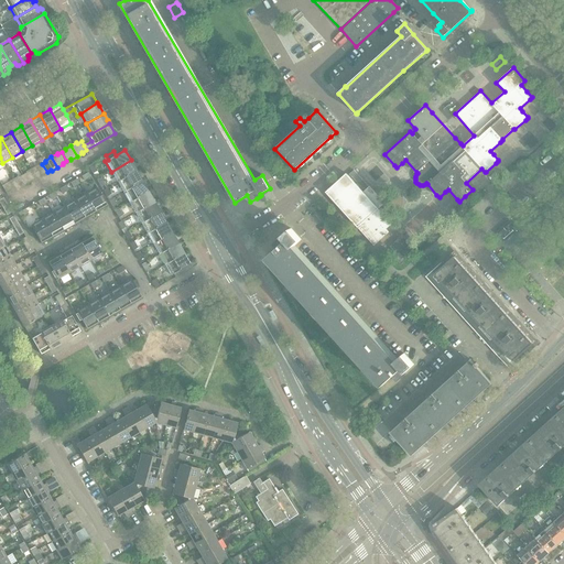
[(118,182),(137,171),(131,160),(111,172),(118,182)]
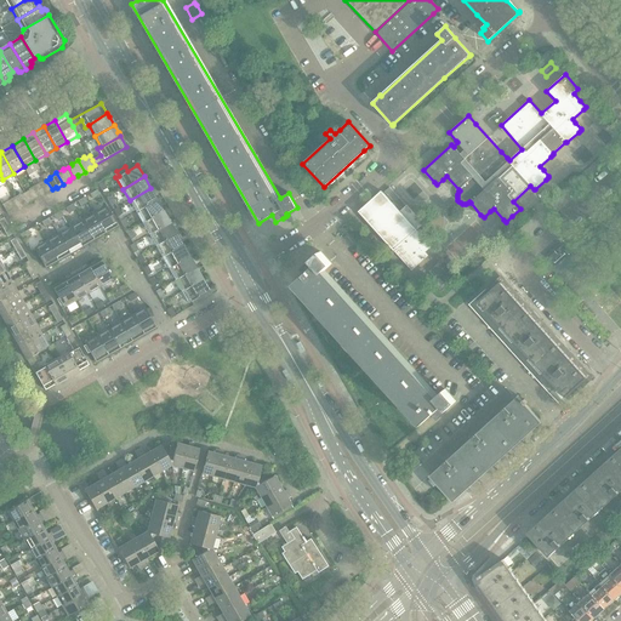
[(107,188),(102,180),(97,183),(102,191),(107,188)]
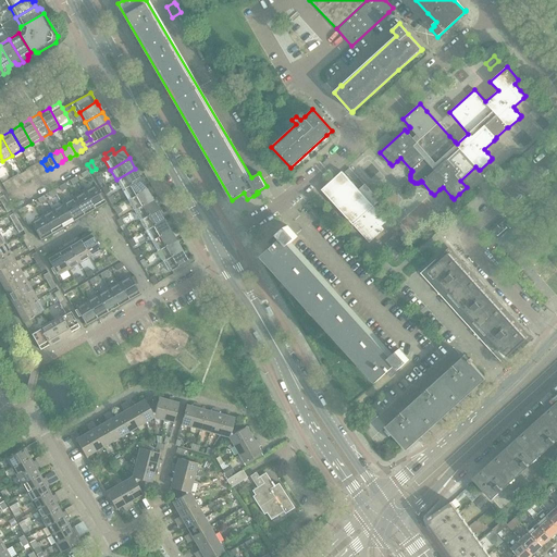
[(47,170),(41,162),(38,164),(37,163),(32,166),(37,176),(44,173),(42,172),(47,170)]
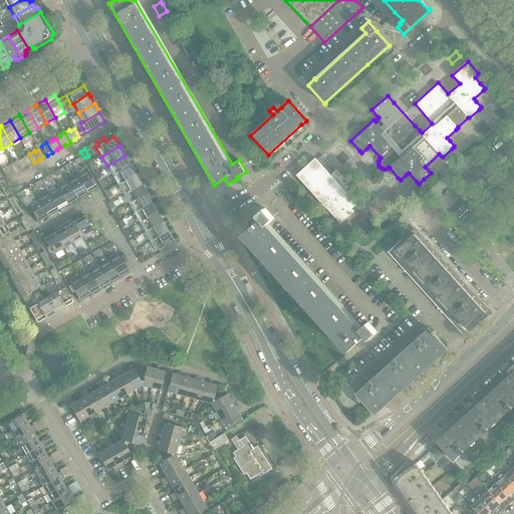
[(34,163),(29,154),(23,157),(24,158),(20,160),(25,168),(28,165),(29,167),(34,163)]
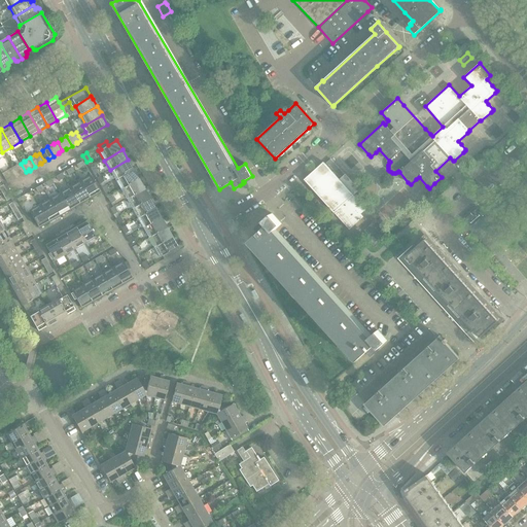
[(115,179),(134,169),(128,160),(110,170),(115,179)]
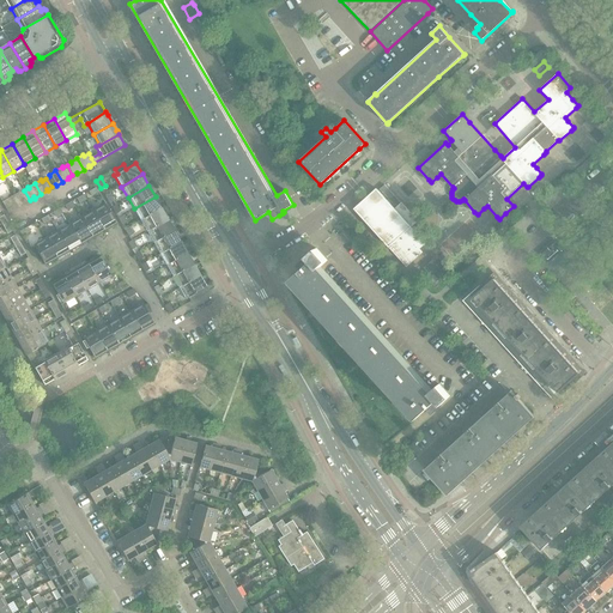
[(394,196),(384,186),(378,189),(389,201),(394,196)]
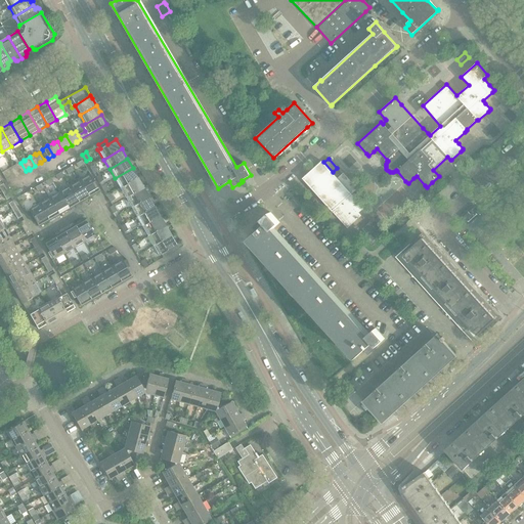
[(364,208),(351,194),(357,188),(343,173),(342,172),(337,177),(321,161),(302,178),(347,228),(361,216),(358,213),(364,208)]
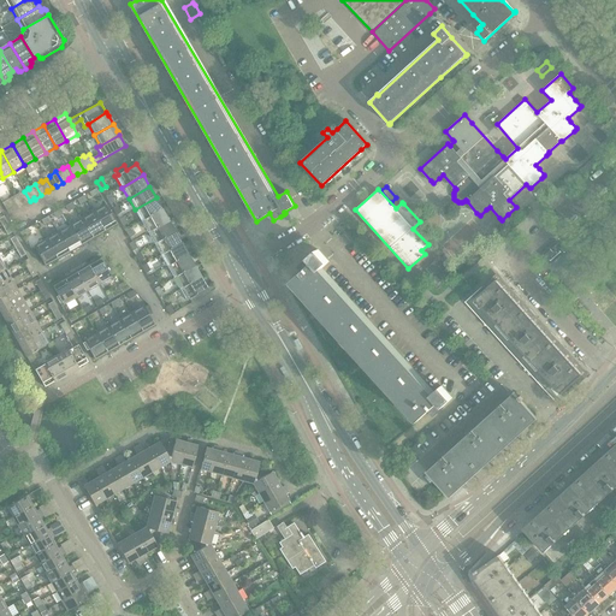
[(30,201),(24,191),(21,194),(19,193),(13,196),(21,208),(27,205),(25,202),(30,201)]
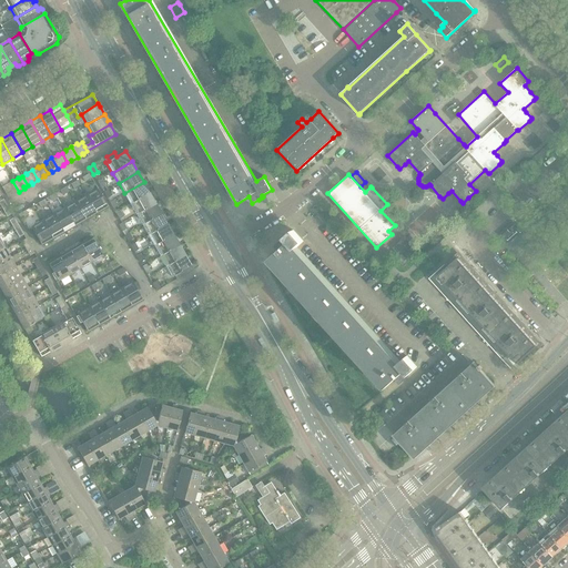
[(19,192),(12,181),(7,184),(7,185),(2,188),(7,196),(8,198),(8,196),(12,194),(12,195),(19,192)]
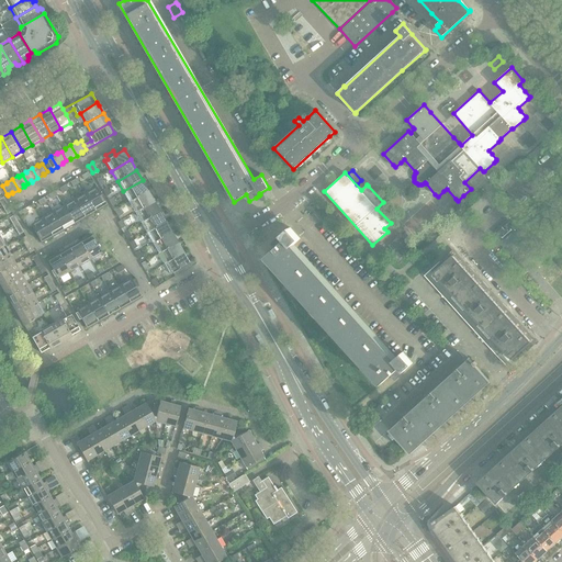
[(128,202),(148,191),(143,180),(123,191),(128,202)]
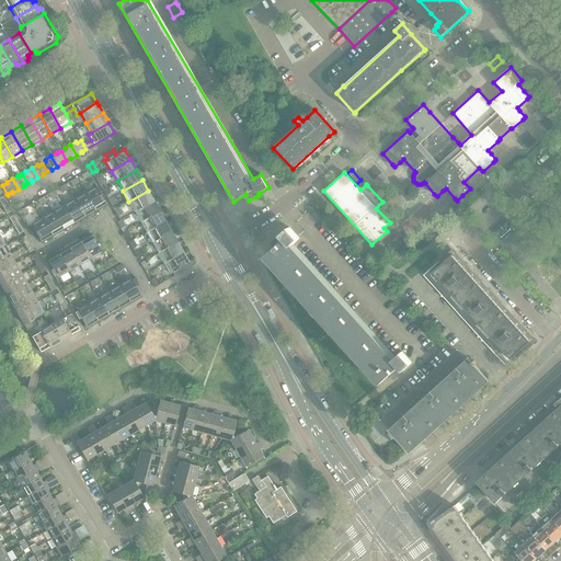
[(366,185),(361,180),(356,184),(361,190),(366,185)]
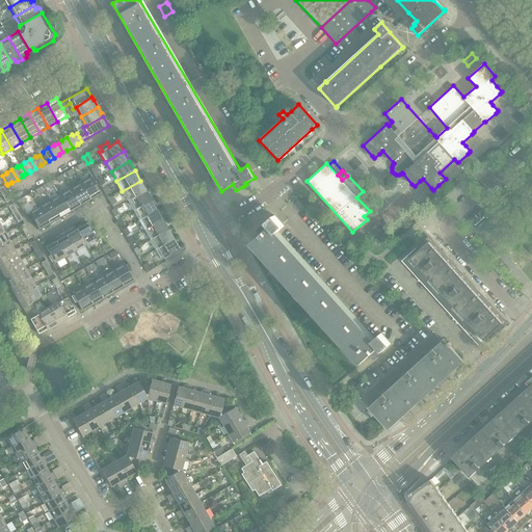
[(101,193),(91,177),(81,183),(90,200),(95,196),(96,197),(100,195),(99,194),(101,193)]
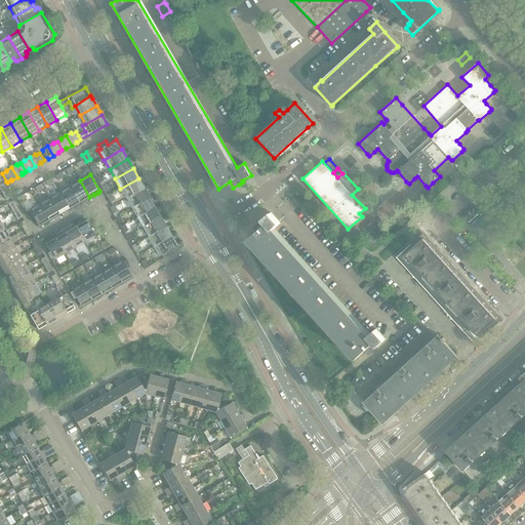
[(126,198),(144,188),(138,178),(120,189),(126,198)]
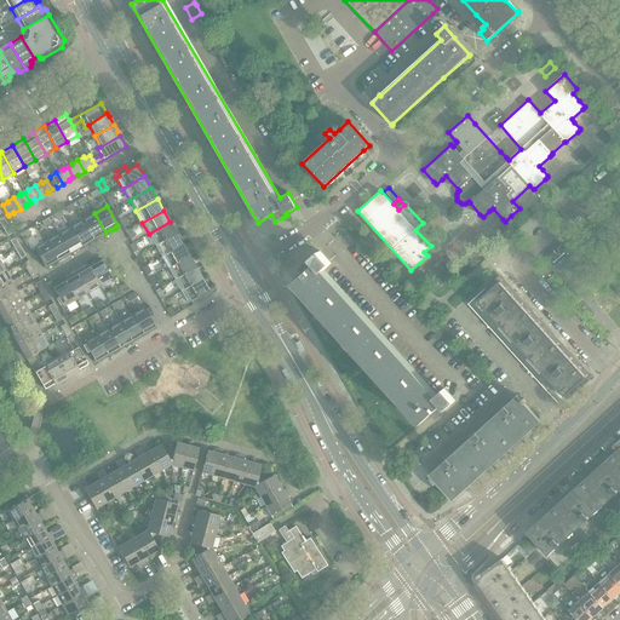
[(105,233),(95,213),(82,219),(93,239),(98,236),(99,237),(104,235),(103,233),(105,233)]
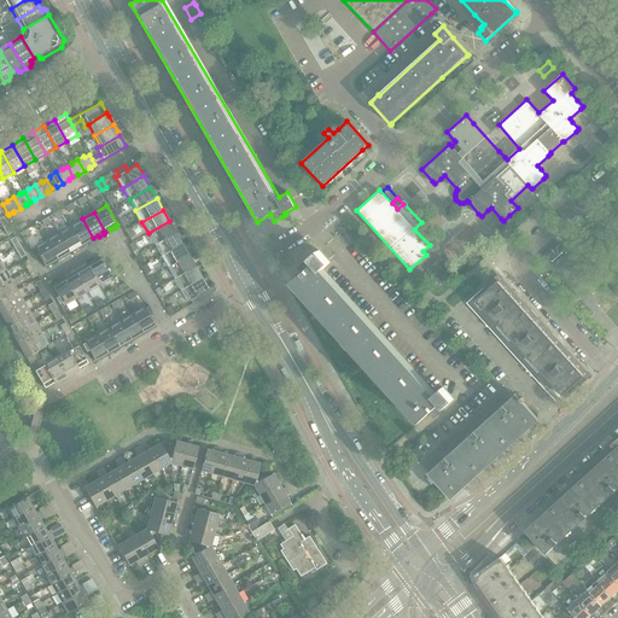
[(93,238),(82,219),(70,226),(81,245),(86,243),(87,244),(92,240),(92,239),(93,238)]
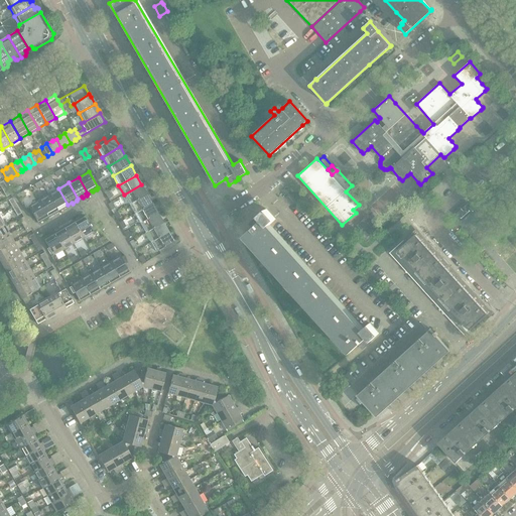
[(392,182),(363,210),(375,223),(404,196),(392,182)]
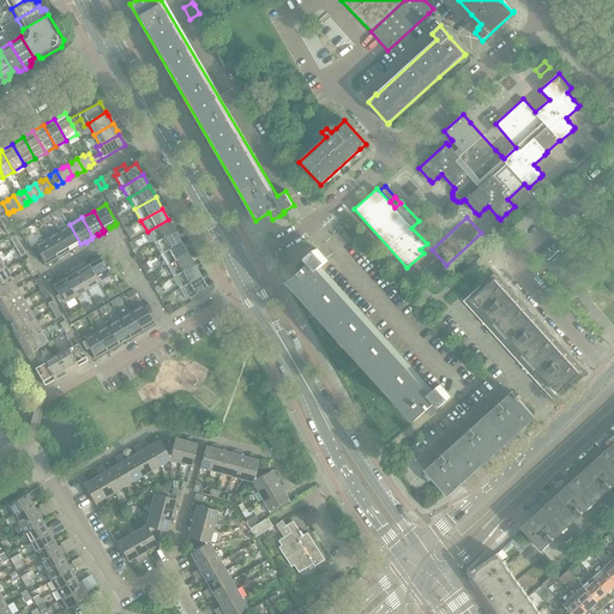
[(154,242),(175,230),(168,220),(148,232),(154,242)]
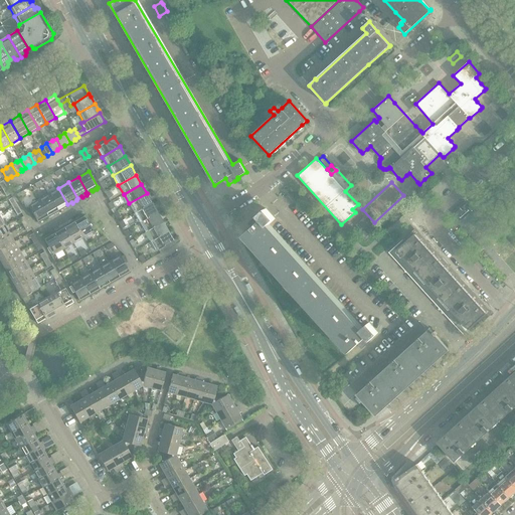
[(67,204),(58,188),(48,194),(57,210),(61,207),(62,209),(66,206),(66,205),(67,204)]
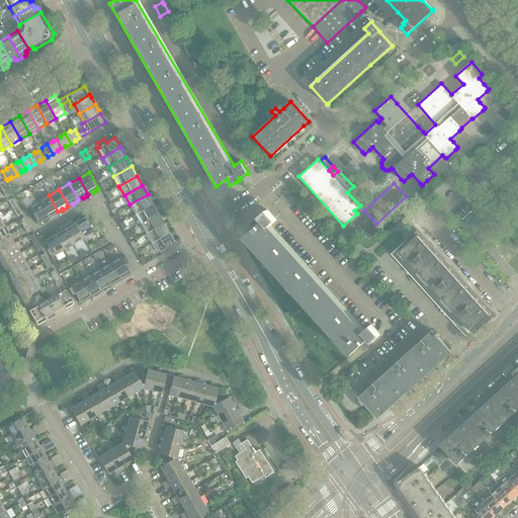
[(26,195),(23,191),(16,195),(19,199),(26,195)]
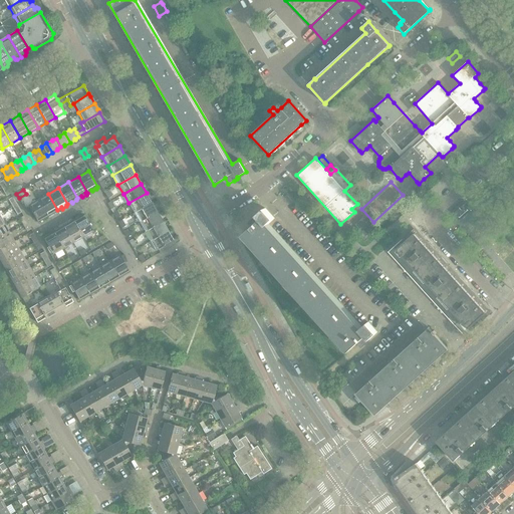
[(135,213),(152,203),(147,193),(129,203),(135,213)]
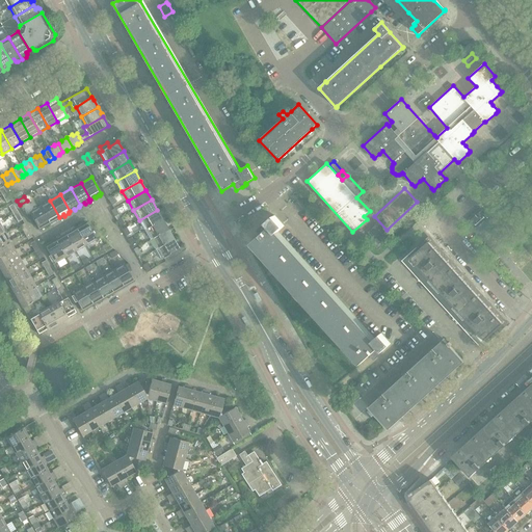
[(59,217),(50,201),(40,207),(49,222),(53,220),(54,221),(59,219),(58,217),(59,217)]
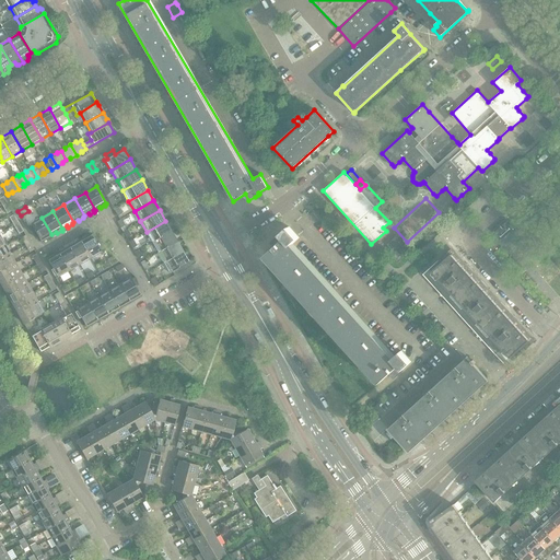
[(19,223),(13,214),(9,218),(14,225),(19,223)]
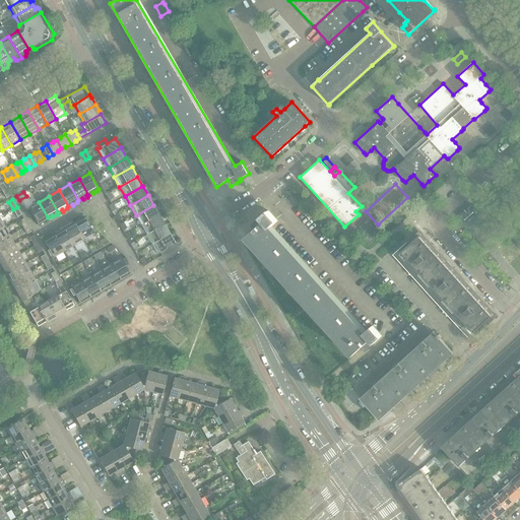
[(48,217),(39,202),(28,208),(29,209),(25,211),(31,216),(33,215),(38,223),(43,221),(43,222),(48,219),(47,218),(48,217)]
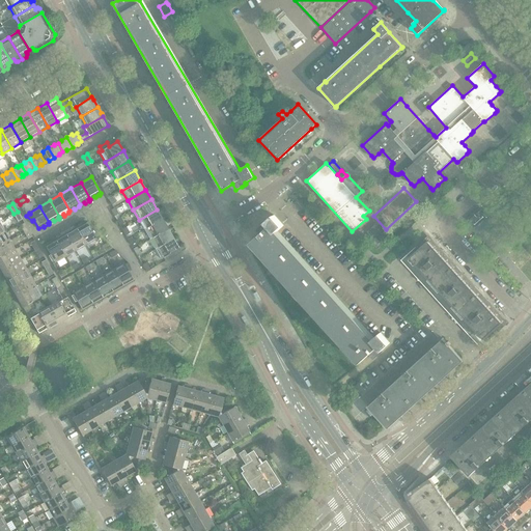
[(144,229),(162,219),(157,210),(139,220),(144,229)]
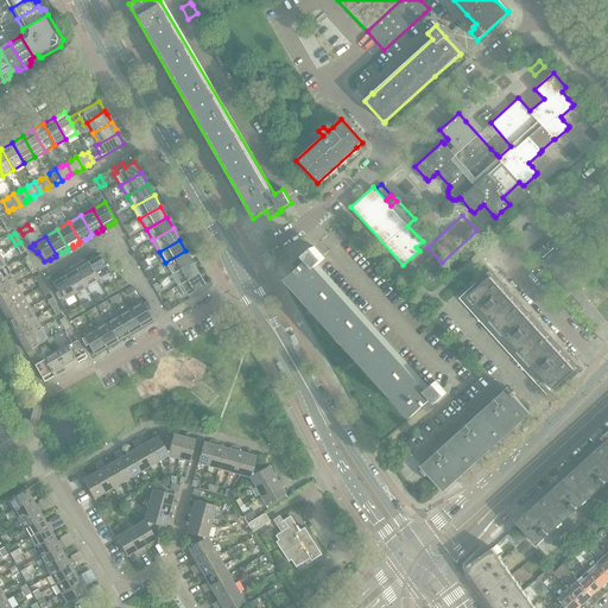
[(539,249),(536,253),(544,261),(556,249),(548,240),(538,248),(539,249)]
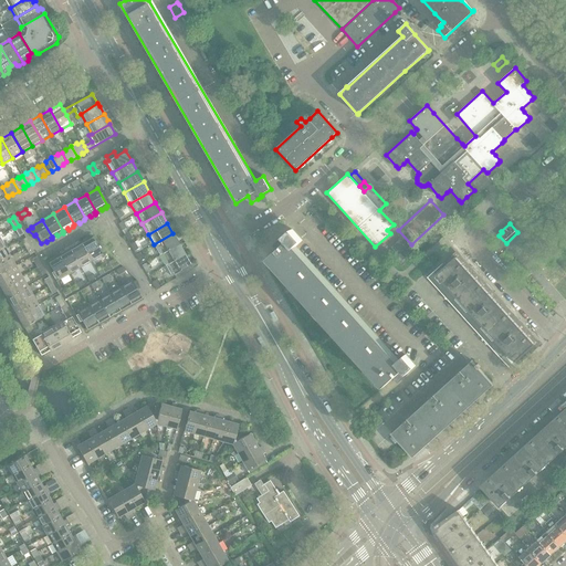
[(23,233),(19,226),(14,228),(19,237),(23,233)]
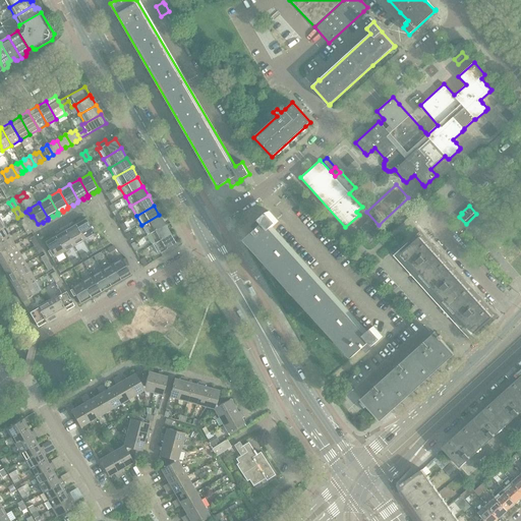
[(367,332),(272,227),(278,222),(269,212),(261,219),(259,218),(256,221),(251,225),(256,230),(246,239),(352,356),(362,347),(367,352),(371,348),(375,345),(374,344),(383,337),(372,327),(367,332)]
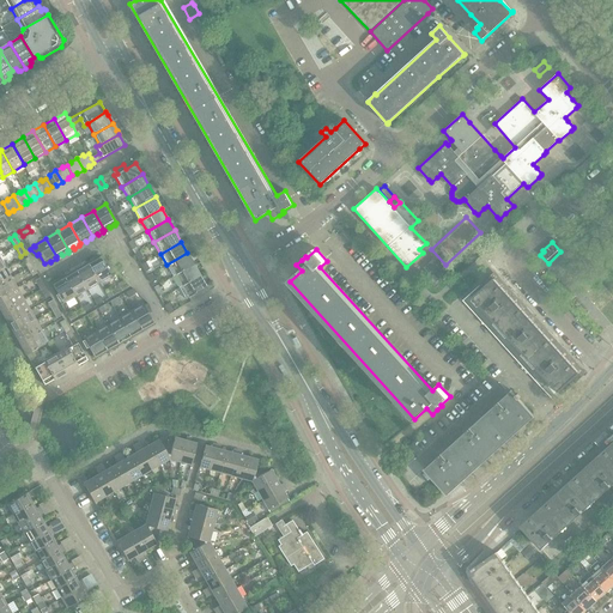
[(173,275),(194,263),(187,253),(167,265),(173,275)]
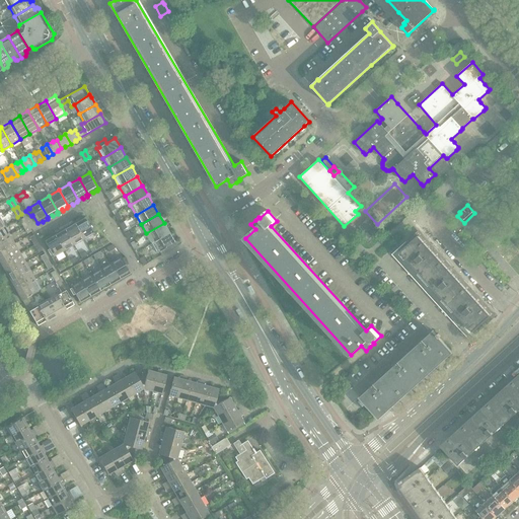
[(97,229),(91,224),(89,225),(85,217),(80,220),(79,219),(75,221),(76,222),(74,223),(84,239),(94,233),(93,231),(97,229)]
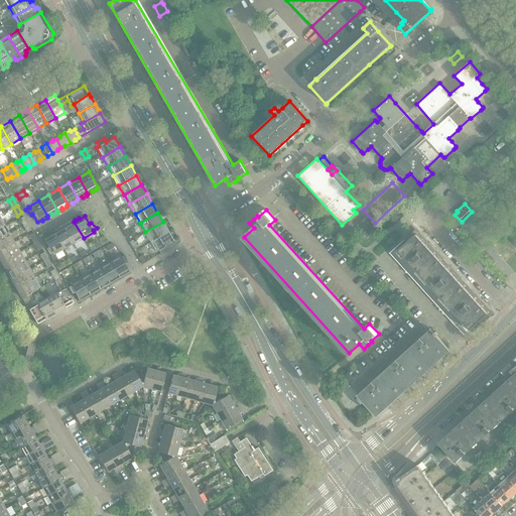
[(84,238),(74,222),(70,224),(70,223),(65,226),(66,227),(65,228),(74,244),(84,238)]
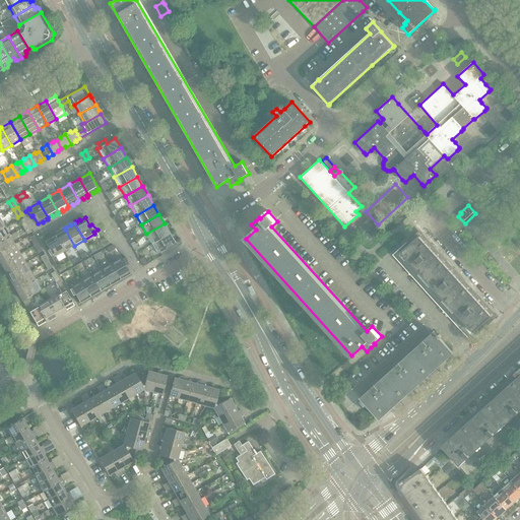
[(152,244),(170,234),(165,223),(146,234),(152,244)]
